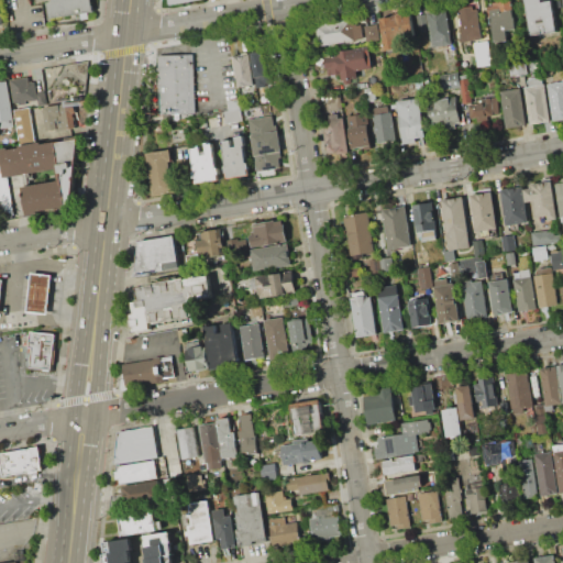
[(91,0),(95,11),(52,19),(48,3),(53,2),(52,0),(91,0)]
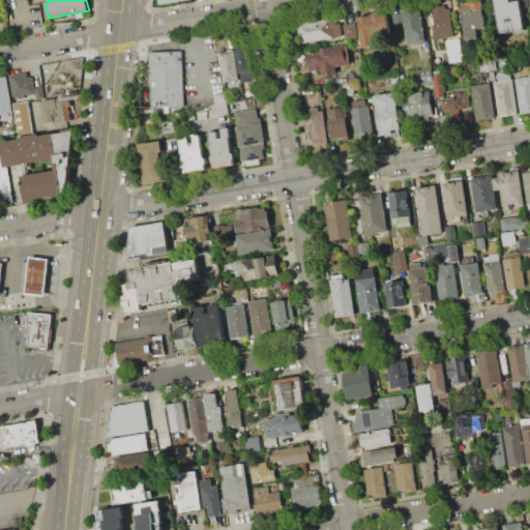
[(292,0),(283,0),(255,0),(255,13),(292,13),(292,0)]
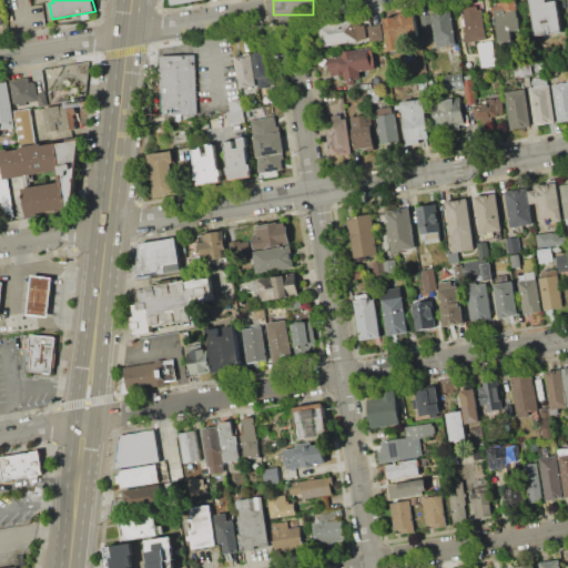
[(516,0),(520,29),(511,30),(513,40),(499,42),(494,6),(498,6),(497,2),(509,0),(516,0)]
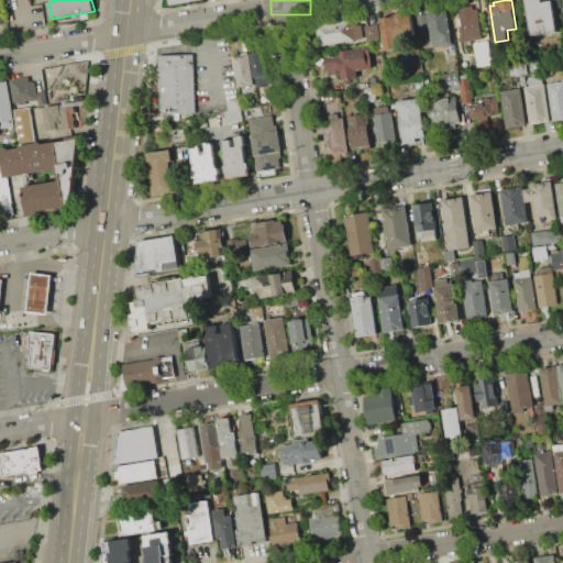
[(532,35),(526,0),(542,0),(543,1),(553,0),(558,31),(532,35)]
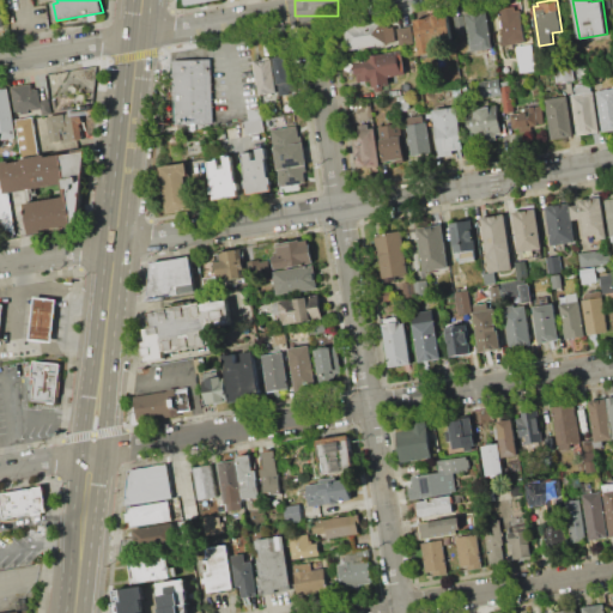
[(526,43),(505,46),(499,8),(515,6),(515,10),(520,10),(526,43)]
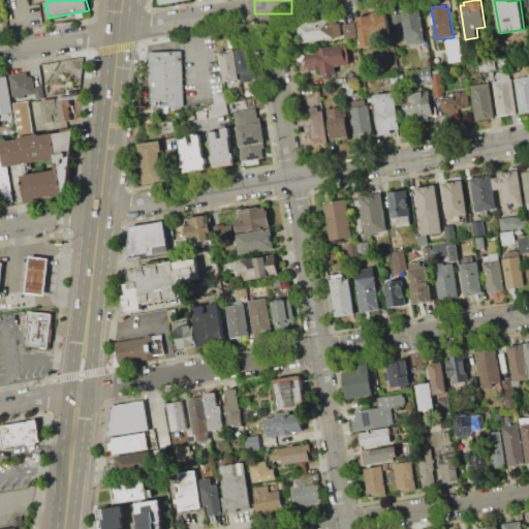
[(406,43),(401,11),(421,8),(425,41),(406,43)]
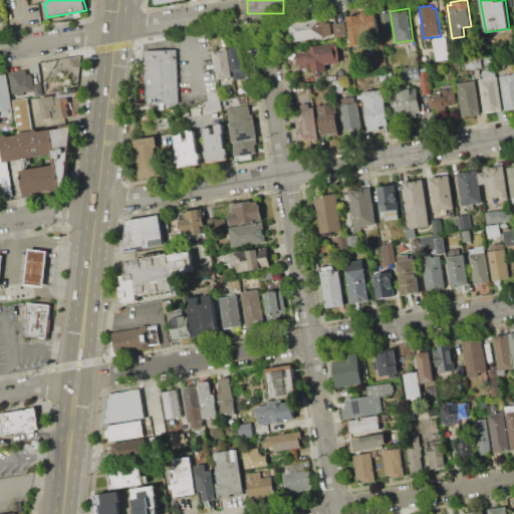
[(348,16),(375,12),(378,32),(362,35),(363,43),(352,45),(348,16)]
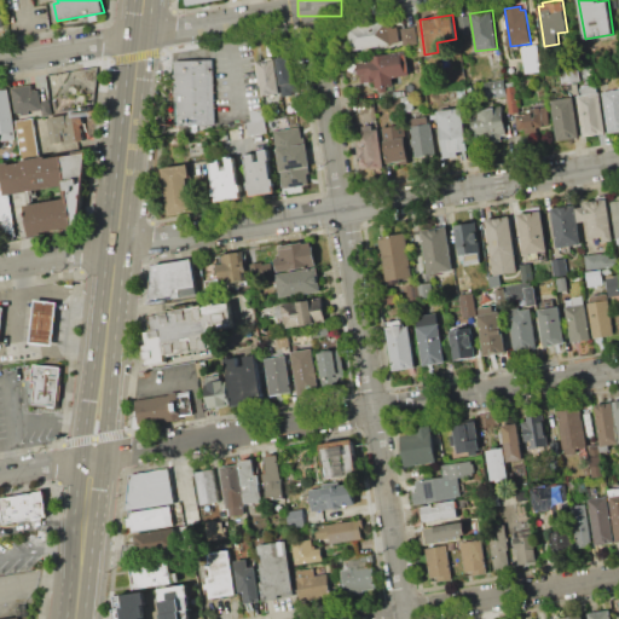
[(458,17),(466,16),(468,30),(460,32),(458,17)]
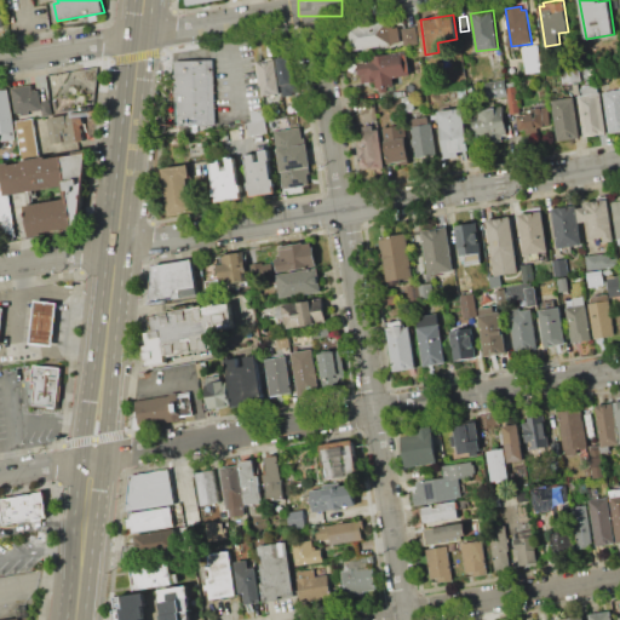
[(401,41),(345,52),(342,35),(350,34),(349,28),(388,21),(389,27),(399,26),(401,41)]
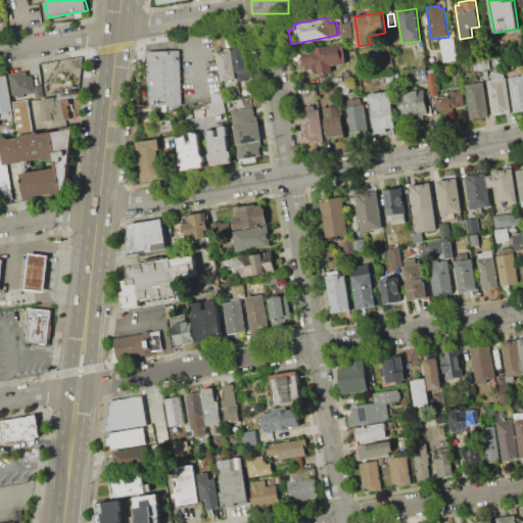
[(341,39),(338,25),(351,21),(353,36),(341,39)]
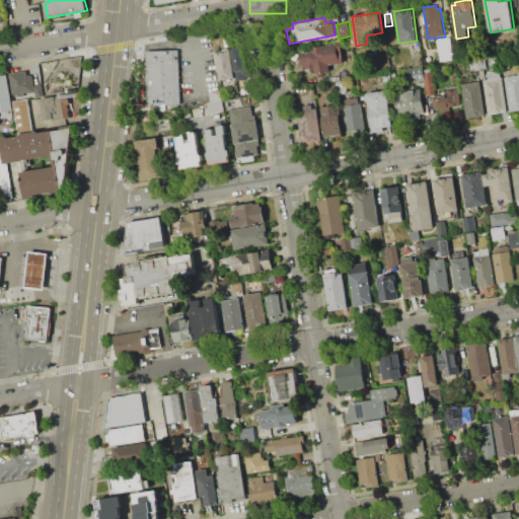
[(440,61),(452,59),(449,36),(436,40),(440,61)]
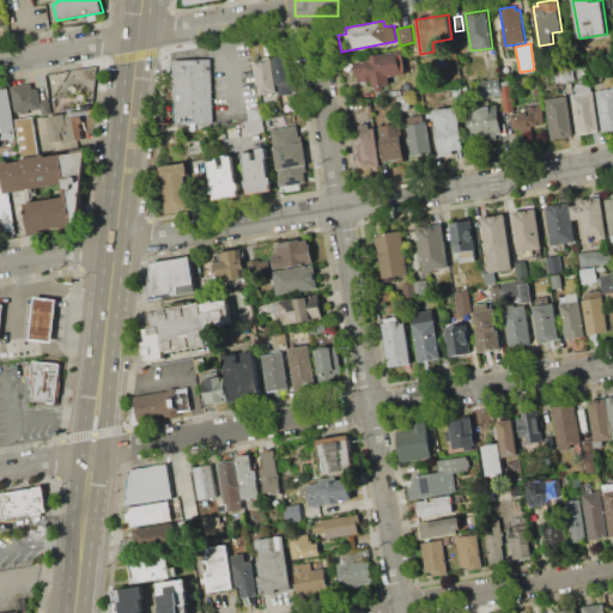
[(417,46),(418,54),(410,55),(408,47),(417,46)]
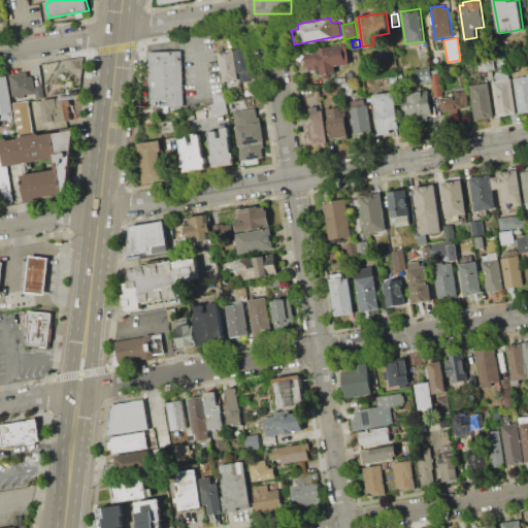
[(305,55),(317,53),(317,50),(347,43),(350,63),(335,65),(336,73),(329,74),(329,77),(323,78),(322,75),(321,75),(320,68),(308,70),(305,55)]
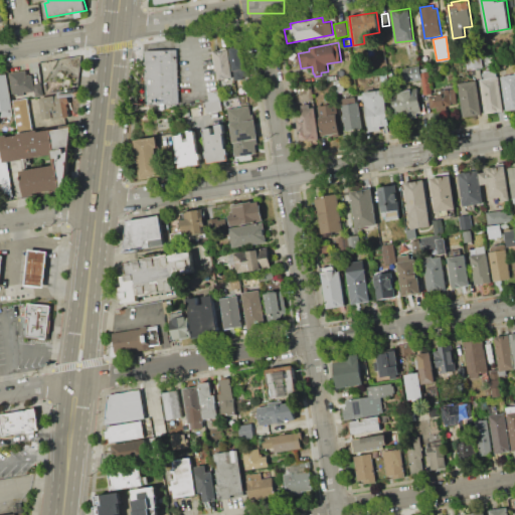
[(230,46),(237,46),(237,47),(246,45),(249,71),(244,79),(234,80),(230,46)]
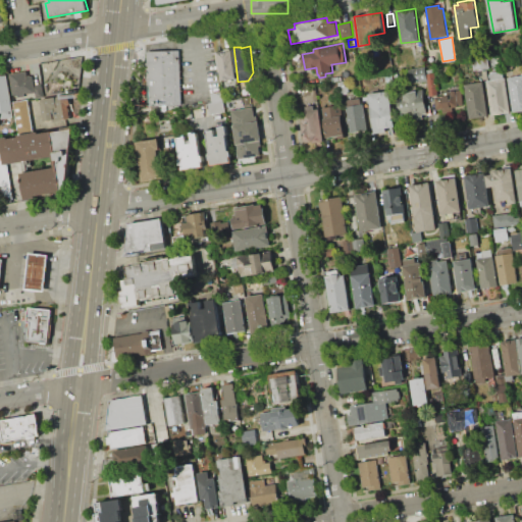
[(217,52),(225,51),(225,49),(231,49),(231,50),(232,50),(237,79),(221,81),(220,71),(219,71),(217,52)]
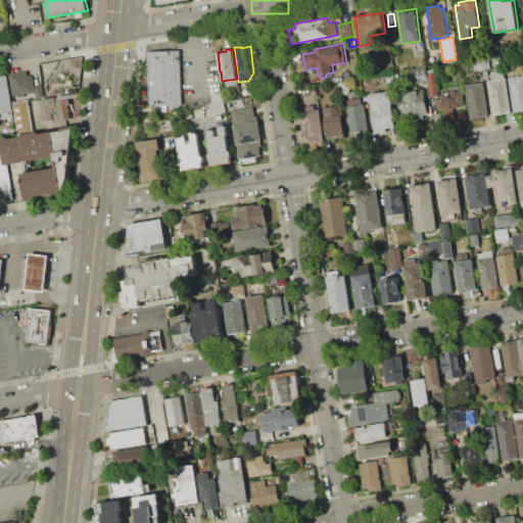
[(182,104),(150,105),(148,51),(180,50),(182,104)]
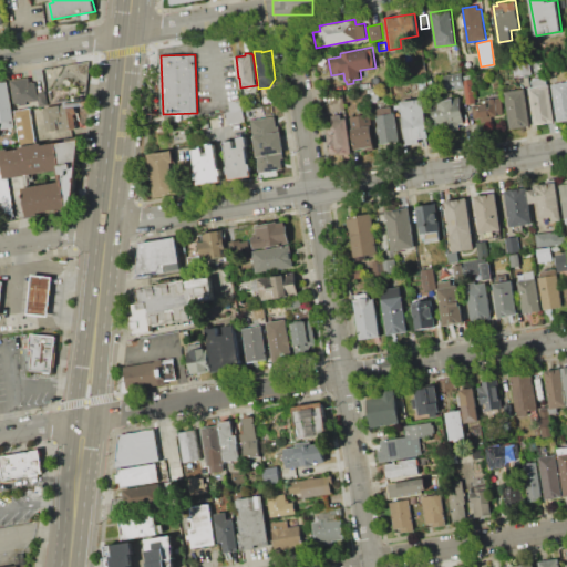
[(514,76),(513,68),(531,65),(532,73),(514,76)]
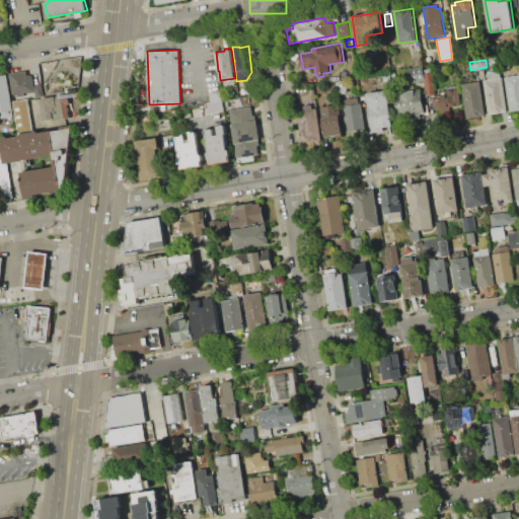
[(425,80),(406,83),(404,68),(423,66),(424,73),(425,80)]
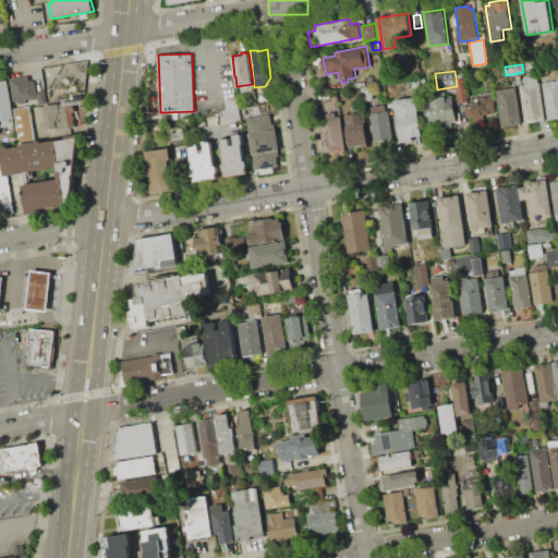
[(10,79),(28,76),(29,81),(35,81),(37,99),(29,100),(29,98),(26,99),(27,104),(20,104),(19,102),(15,102),(15,100),(13,100),(10,79)]
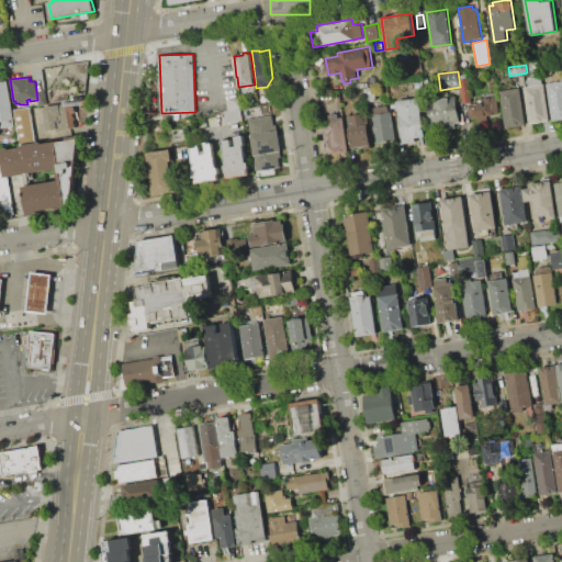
[(524,87),(528,86),(527,79),(541,77),(542,83),(544,83),(550,121),(529,124),(524,87)]
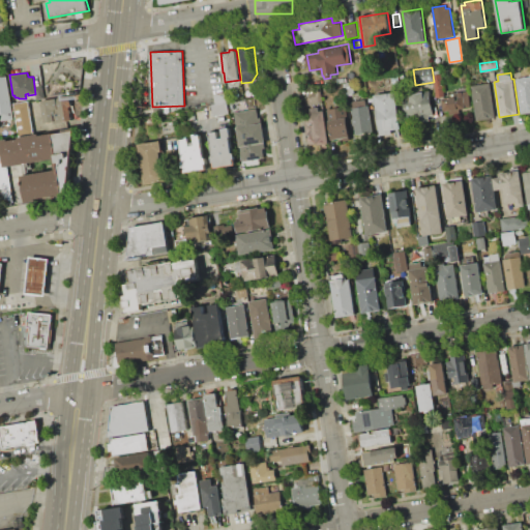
[(436,97),(434,82),(433,75),(441,74),(444,95),(436,97)]
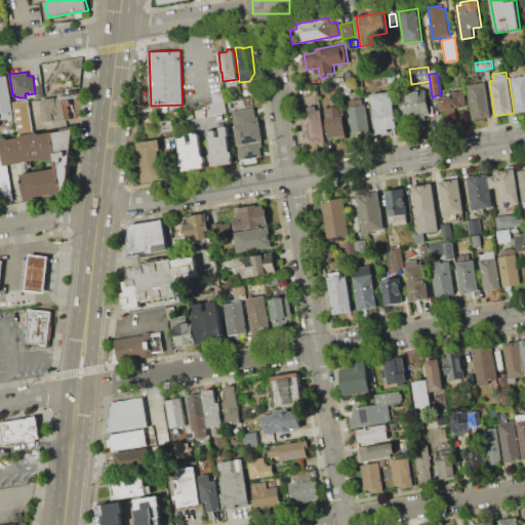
[(524,111),(517,113),(511,78),(524,75),(524,111)]
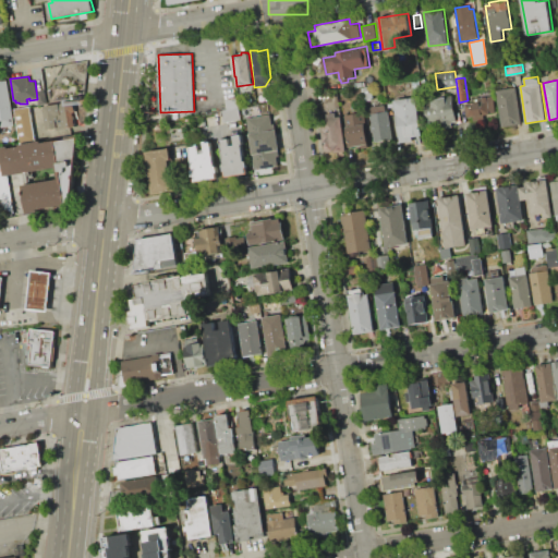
[(0,83),(2,83),(2,81),(8,81),(15,124),(1,126),(0,121),(0,83)]
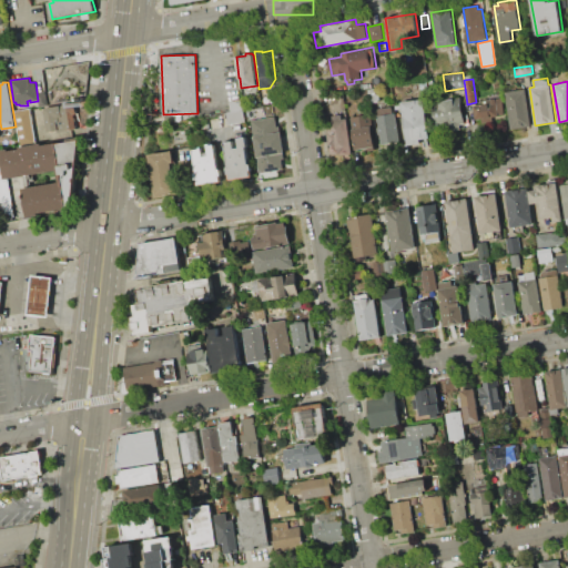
[(505,91),(525,88),(531,125),(510,129),(505,91)]
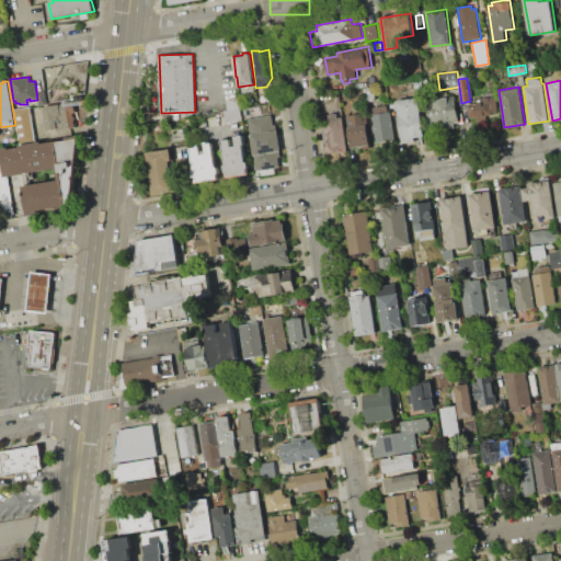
[(37,93),(44,92),(46,103),(39,104),(37,93)]
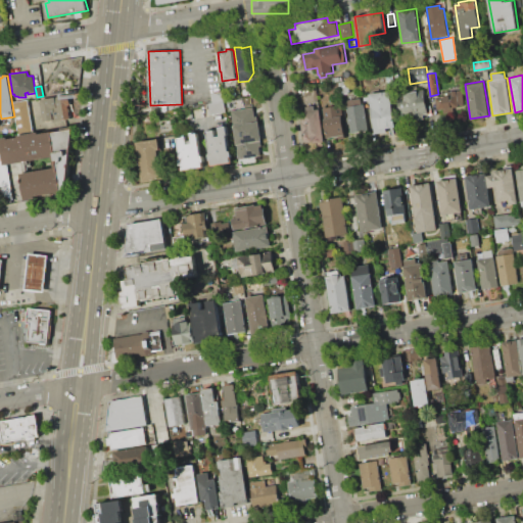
[(425,89),(428,114),(423,114),(424,120),(417,121),(416,116),(401,119),(397,93),(425,89)]
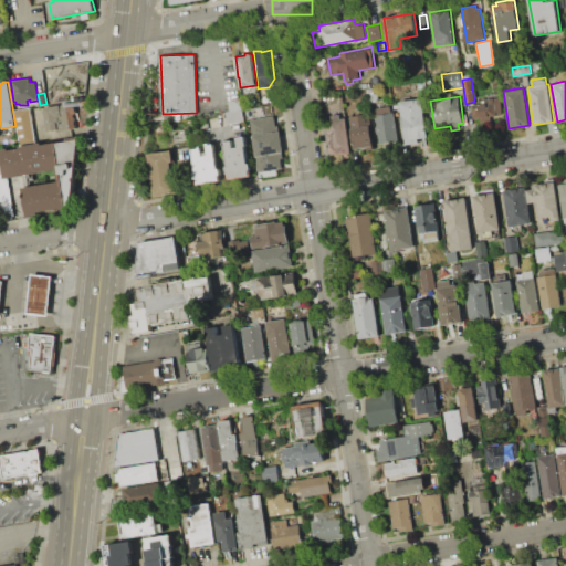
[(500,96),(502,113),(472,118),(471,105),(486,103),(485,98),(500,96)]
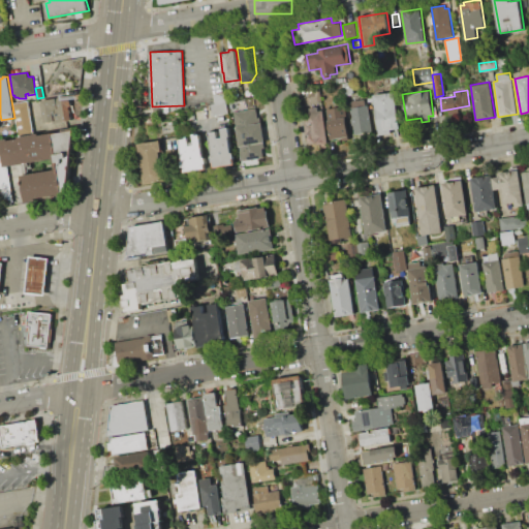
[(213,116),(211,104),(215,103),(213,94),(224,92),(226,102),(228,113),(213,116)]
